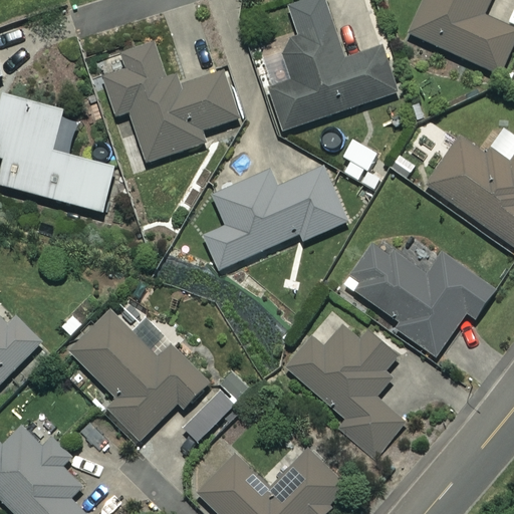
[(424,0),(412,28),(503,68),(513,42),(513,26),(485,14),(491,0),(424,0)]
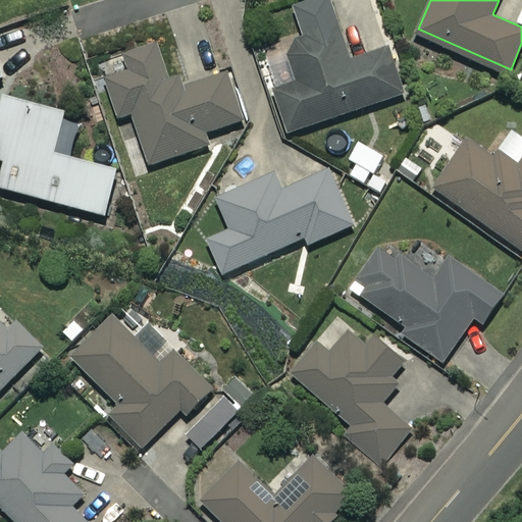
[(350,59),(334,13),(294,28),(301,48),(289,52),(299,81),(273,89),(289,133),(401,94),(384,47),(350,59)]
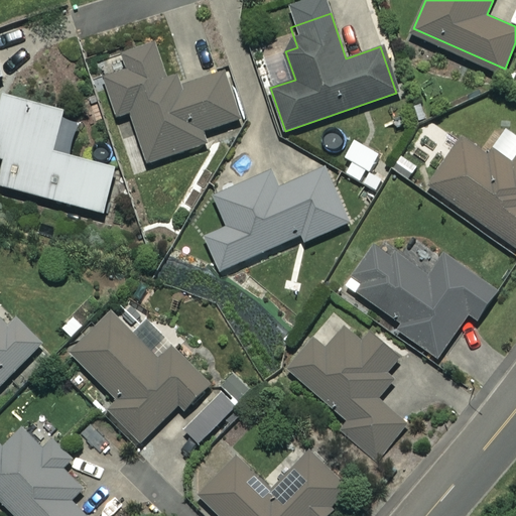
[(168,89),(153,44),(124,54),(129,69),(104,78),(117,117),(130,113),(147,163),(208,144),(204,131),(241,119),(225,71),(168,89)]
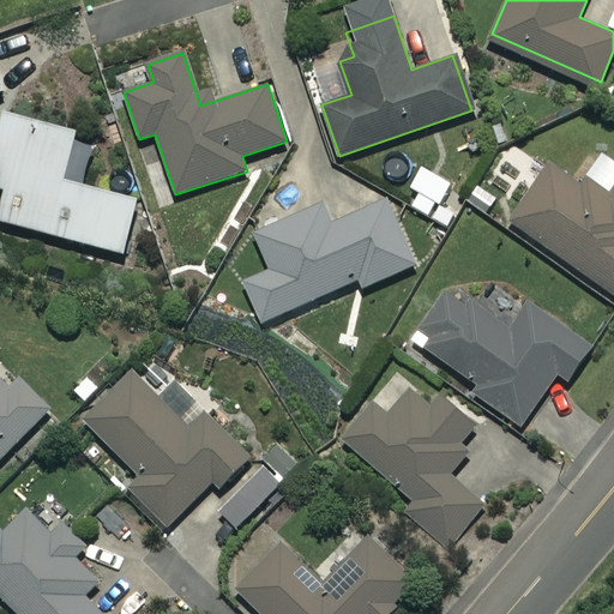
[(82,139),(8,120),(0,149),(0,179),(5,181),(1,196),(8,197),(0,227),(127,260),(142,206),(68,187),(82,139)]
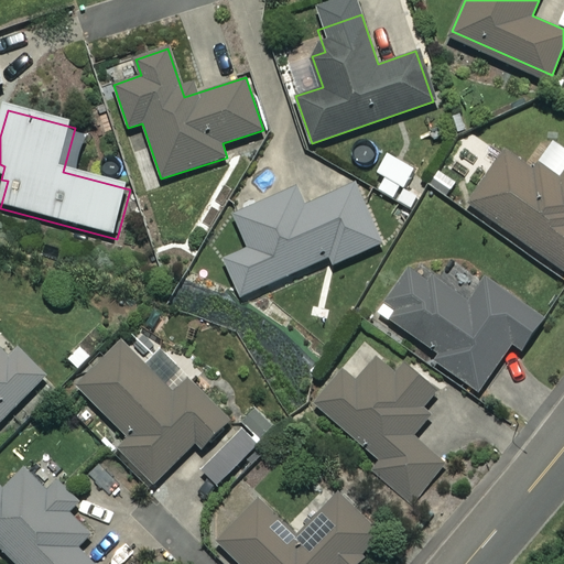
[(563,172),(560,179),(510,143),(468,202),(563,270),(563,172)]
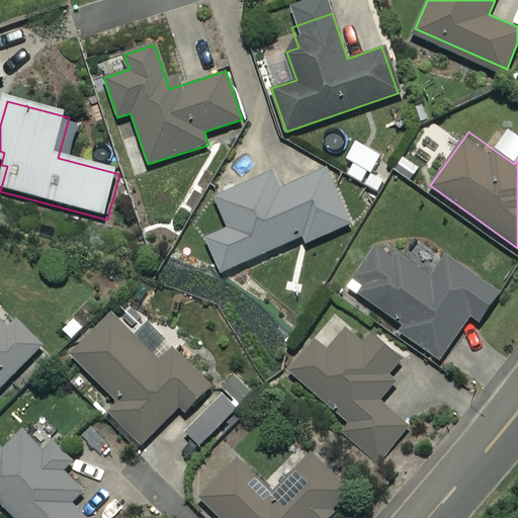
[(379,188),(387,174),(376,168),(382,155),(355,141),(345,159),(368,172),(364,180),(379,188)]
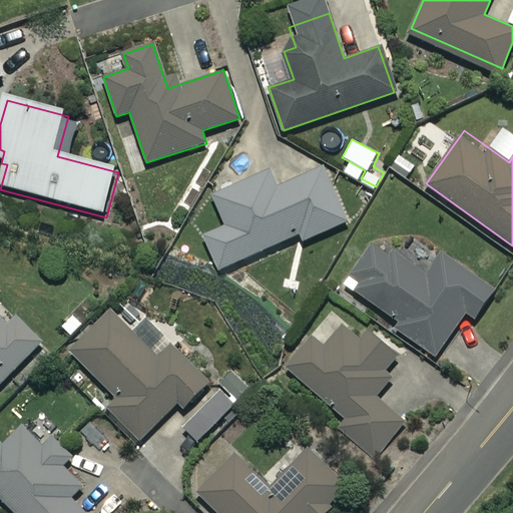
[(351,218),(325,164),(277,186),(269,169),(212,195),(227,226),(203,237),(219,271),(299,233),(303,240),(351,218)]
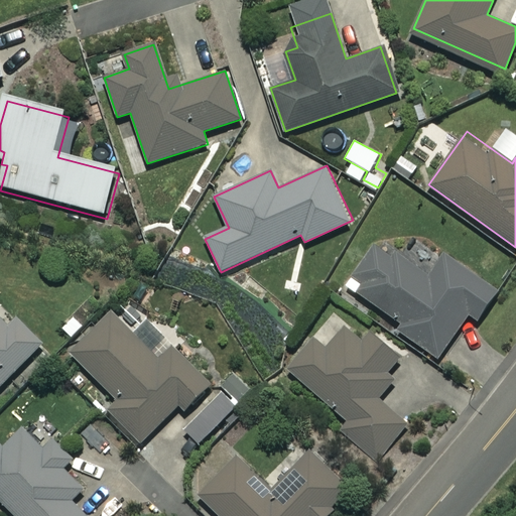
[(428,277),(382,244),(352,288),(400,323),(396,328),(437,357),(468,314),(477,320),(498,290),(444,253),(428,277)]
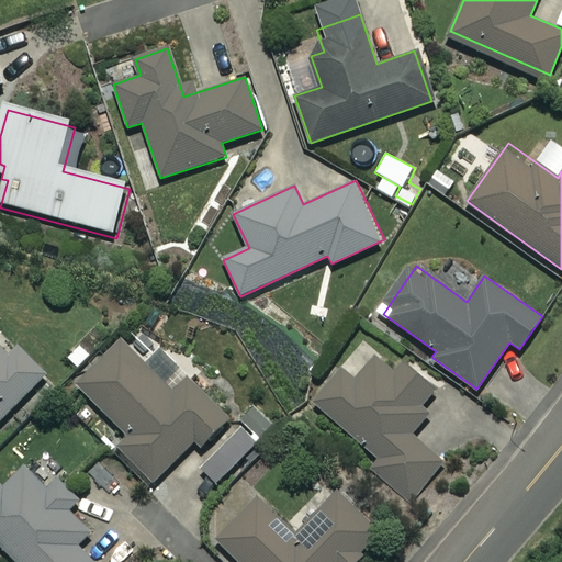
[(172,392),(122,339),(77,383),(127,435),(116,446),(152,482),(194,440),(200,446),(228,418),(188,377),(172,392)]
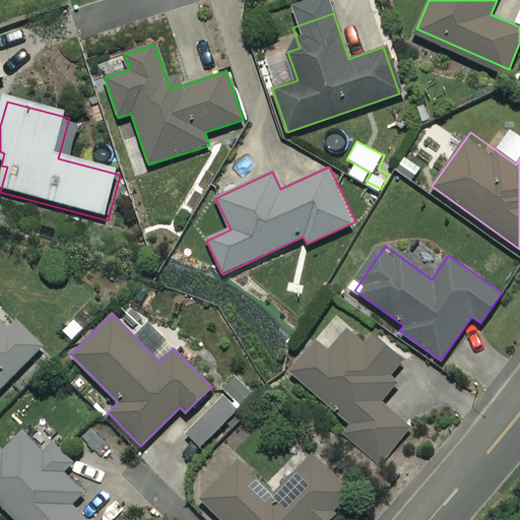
[(9,328),(0,319),(0,388),(39,349),(13,324),(9,328)]
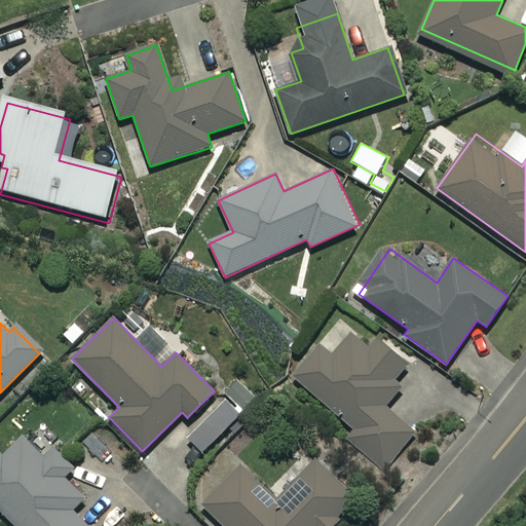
[(372,352),(354,337),(334,360),(323,348),(295,380),(355,434),(348,442),(384,474),(418,436),(389,411),(406,391),(399,384),(412,370),(380,343),(372,352)]
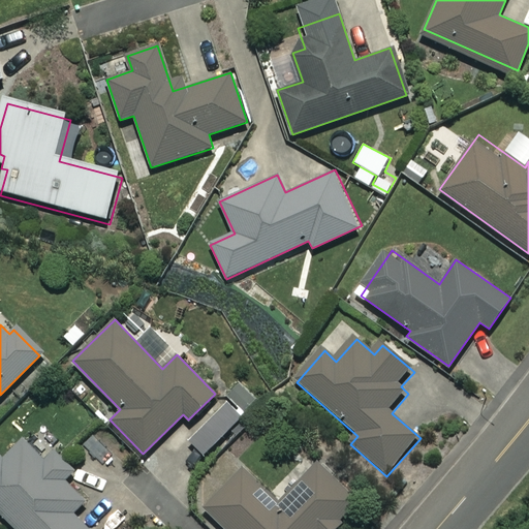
[(41,458),(17,434),(0,450),(0,512),(17,528),(89,528),(72,511),(85,499),(63,477),(71,468),(51,447),(41,458)]
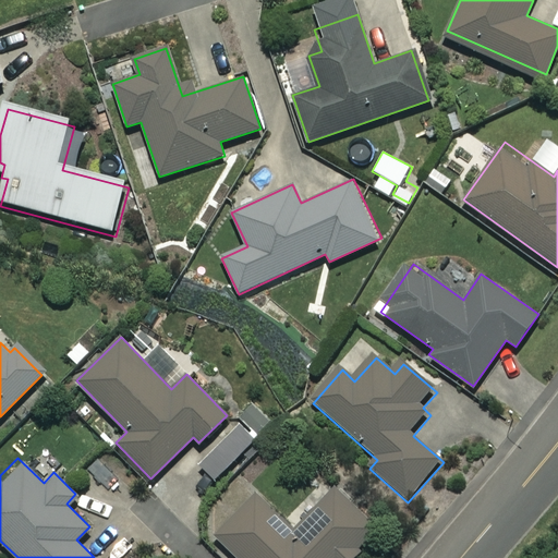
[(350,557),(378,531),(337,488),(293,531),(255,493),(215,532),(239,557),(350,557)]
